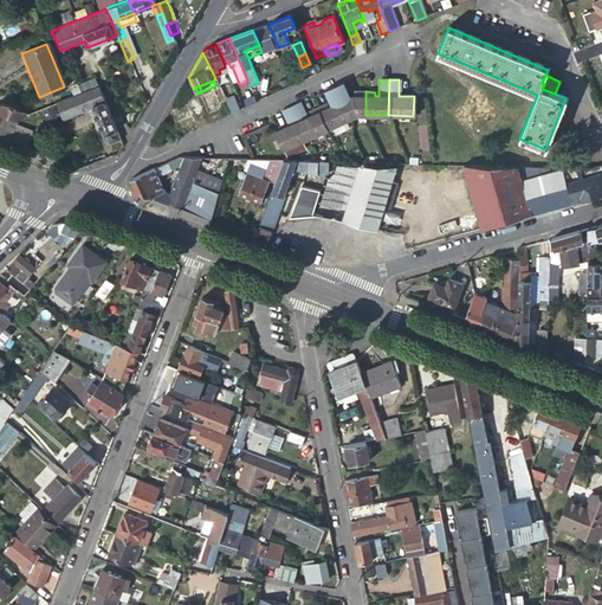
[(341,82),(331,85),(347,118),(356,115),(366,115),(366,91),(351,91),(351,96),(348,97),(341,82)]
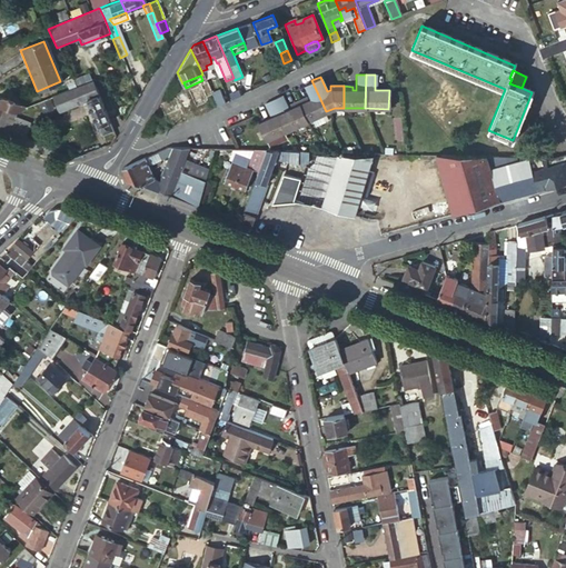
[(68,90),(75,87),(71,79),(65,82),(68,90)]
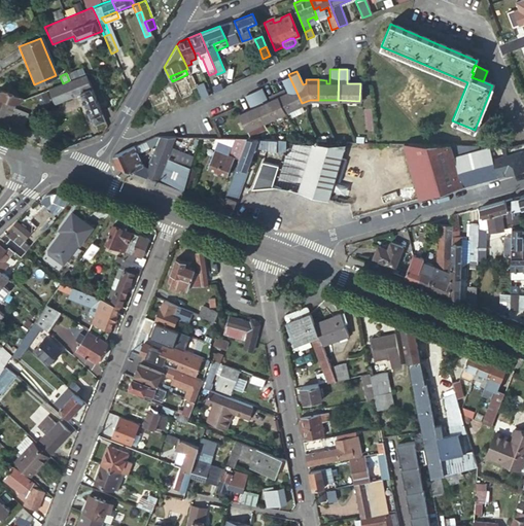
[(93,127),(104,123),(84,74),(69,80),(63,83),(50,89),(55,102),(79,92),(93,127)]
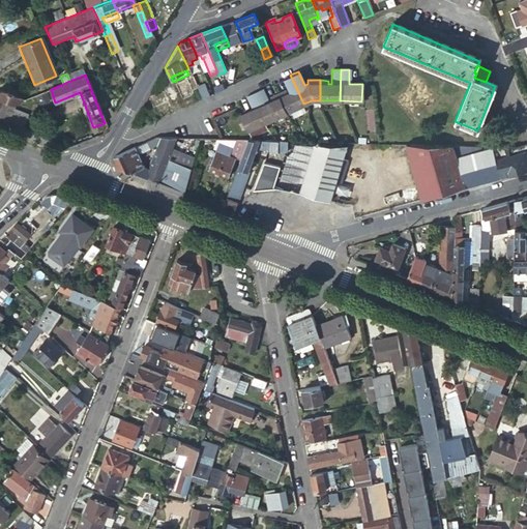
[(276,94),(285,113),(303,104),(290,75),(283,79),(289,92),(286,93),(284,90),(276,94)]
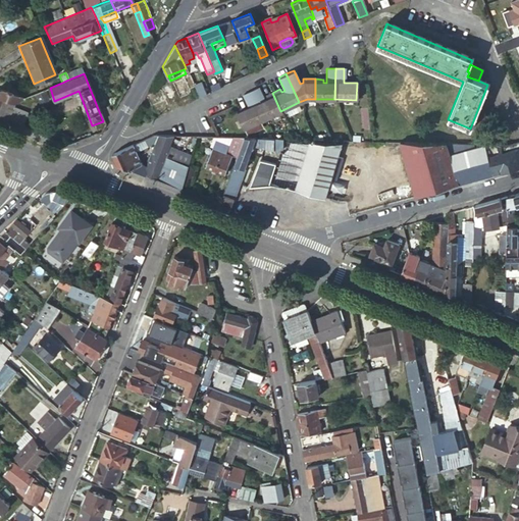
[(192,82),(199,96),(206,93),(200,79),(192,82)]
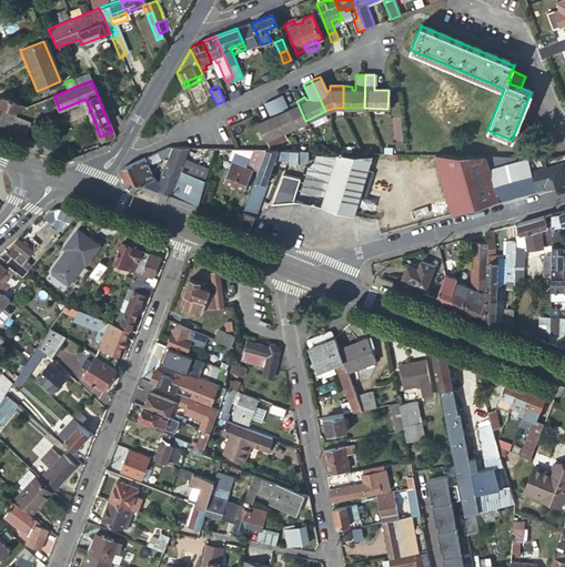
[(207,109),(217,104),(209,89),(209,88),(199,92),(207,109)]
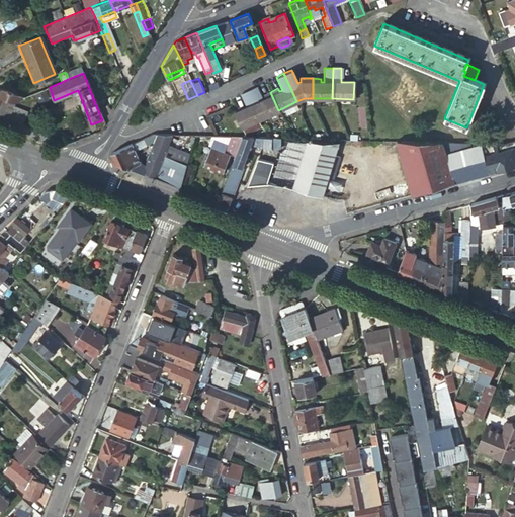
[(247,90),(260,118),(278,110),(270,92),(262,95),(263,98),(260,99),(254,86),(247,90)]
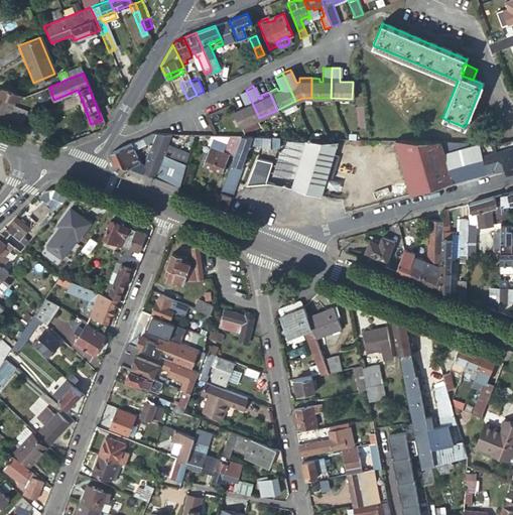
[(0,99),(10,103),(21,98),(0,89),(0,99)]
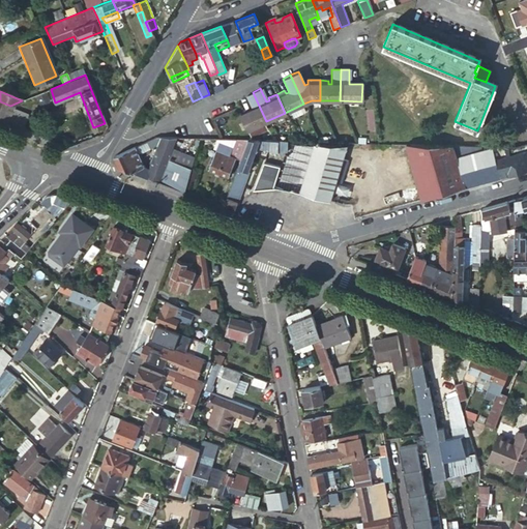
[(251,109),(238,115),(245,130),(266,121),(253,92),(244,95),(251,109)]
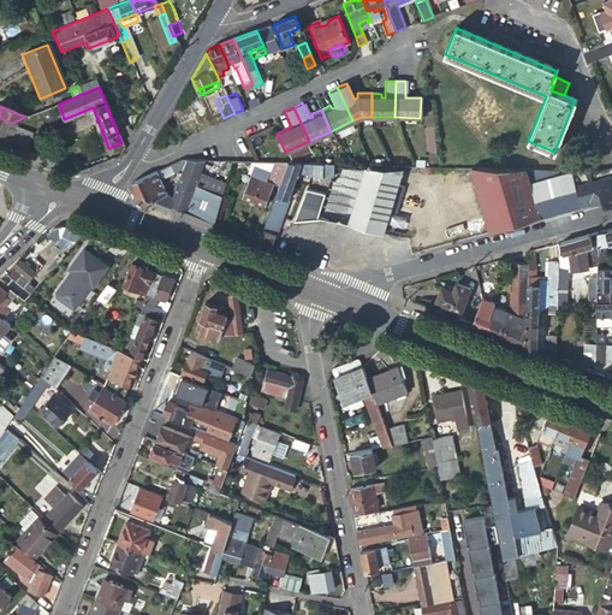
[(55,108),(43,112),(49,128),(60,123),(55,108)]
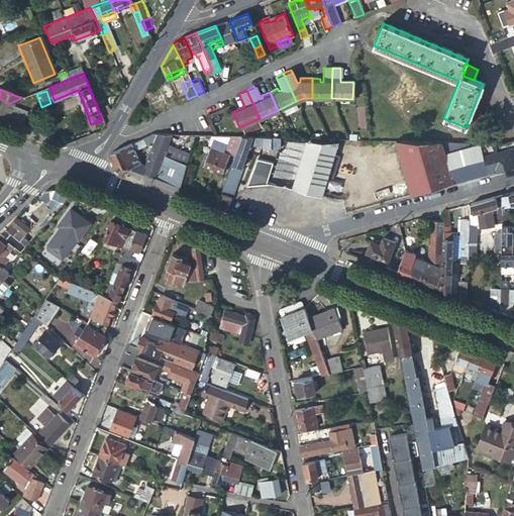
[(0,99),(0,118),(6,120),(11,107),(12,103),(10,103),(0,99)]
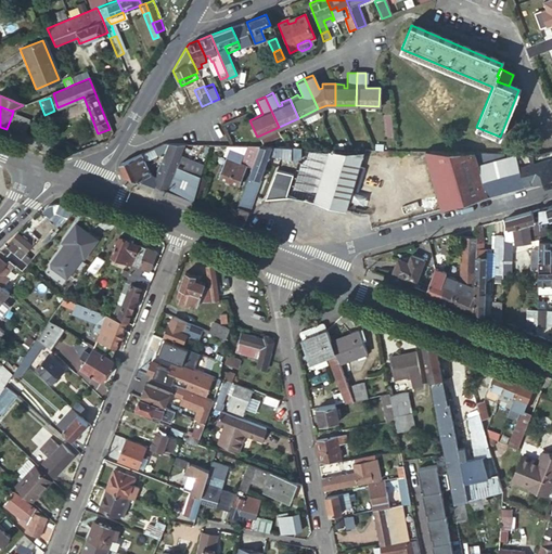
[(45,115),(47,119),(56,116),(54,111),(45,115)]
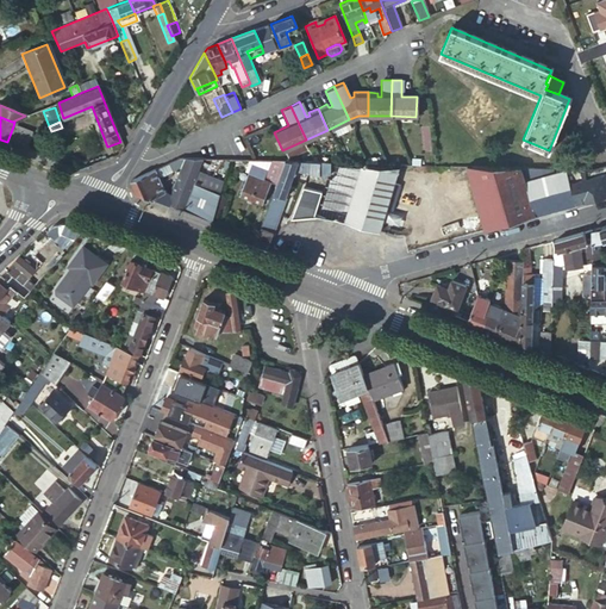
[(30,134),(13,126),(7,142),(24,149),(30,134)]
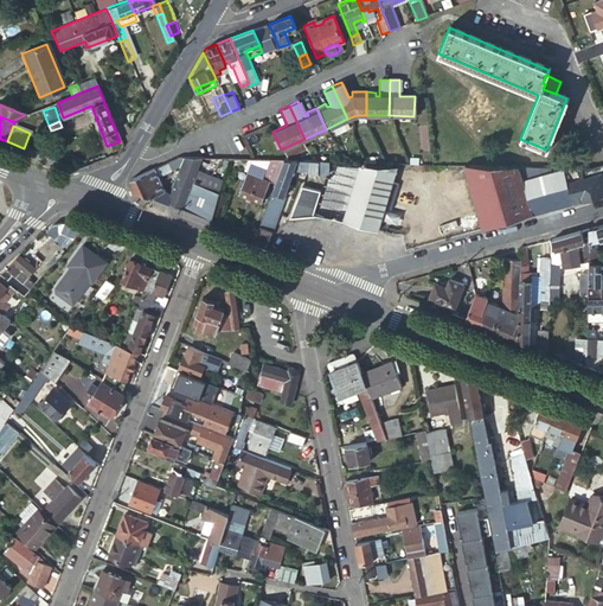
[(153,168),(129,179),(134,192),(154,201),(209,222),(217,195),(191,185),(201,159),(175,158),(166,163),(170,171),(179,167),(173,179),(172,183),(168,195),(162,192),(153,168)]
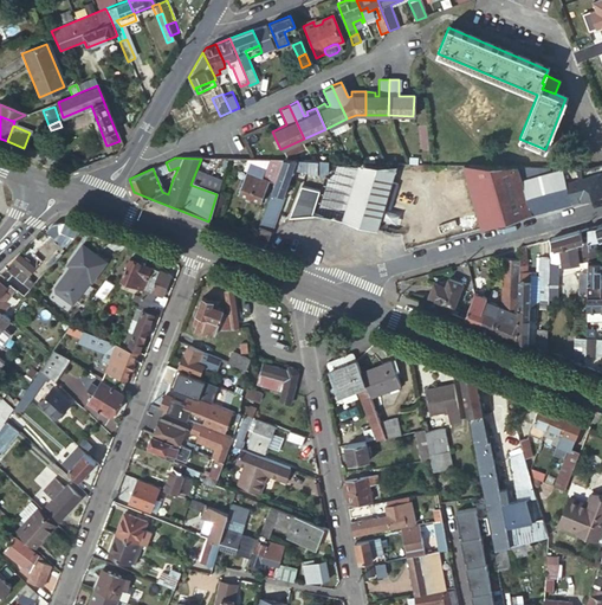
[(325,172),(325,163),(305,162),(282,162),(279,167),(291,172),(325,172)]
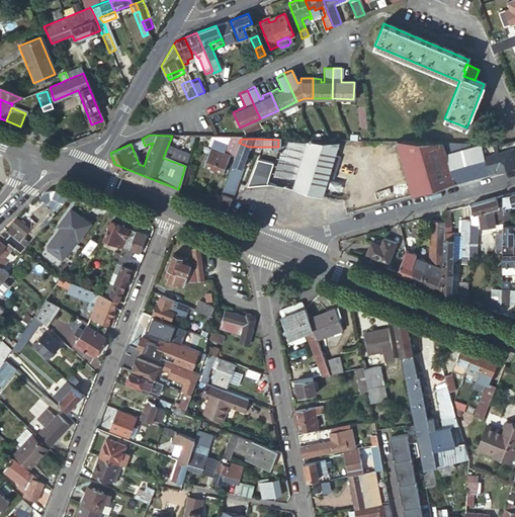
[(225,145),(211,141),(202,167),(222,173),(229,154),(222,152),(225,145)]
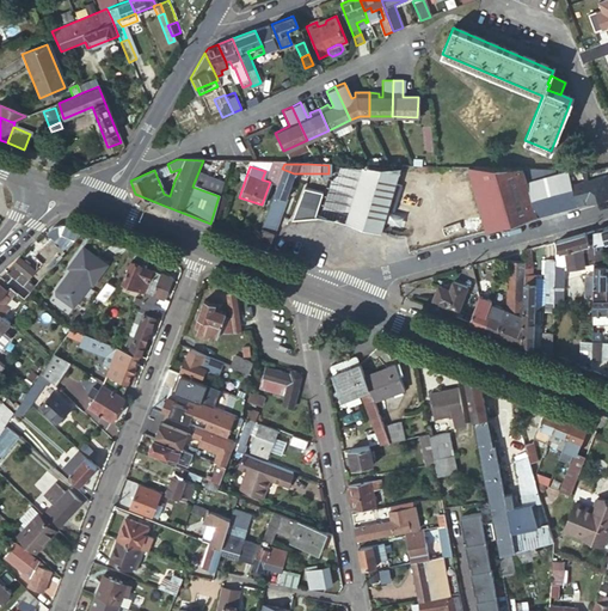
[(343,224),(345,224),(380,234),(386,212),(392,214),(394,205),(390,203),(399,170),(336,167),(330,182),(325,181),(324,191),(318,219),(324,219),(330,219),(343,224)]
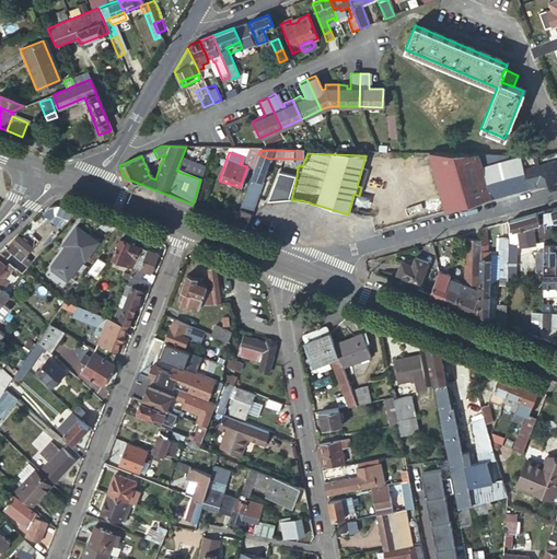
[(269,159),(258,154),(253,170),(264,173),(269,159)]
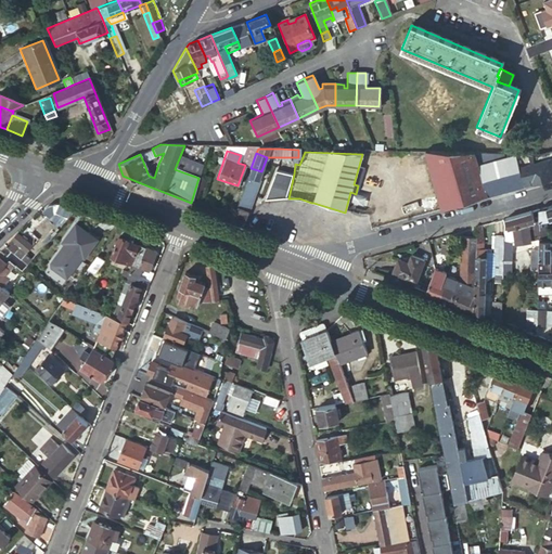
[(471,203),(525,188),(518,168),(514,156),(424,153),(440,210),(471,203)]
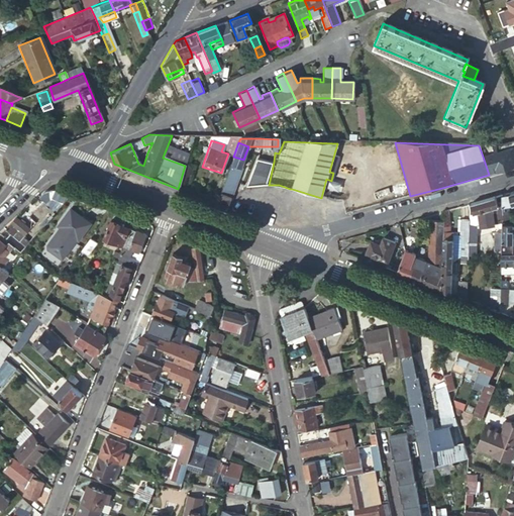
[(513,146),(483,157),(489,175),(497,172),(496,170),(513,164),(513,146)]
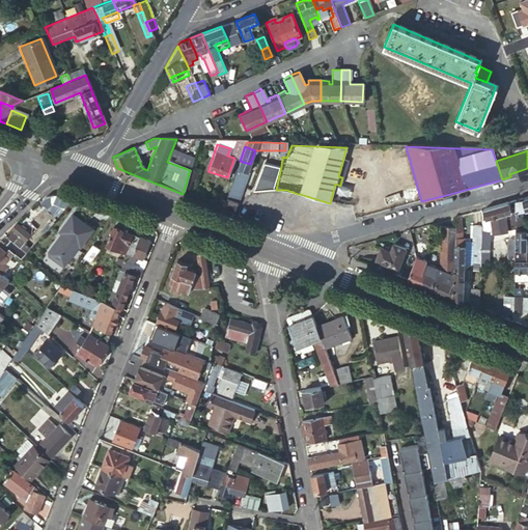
[(250,164),(240,161),(233,175),(245,179),(250,164)]
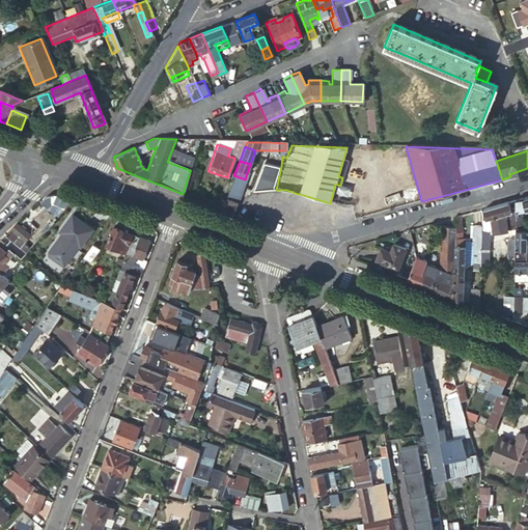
[(245,179),(233,175),(228,188),(240,192),(245,179)]
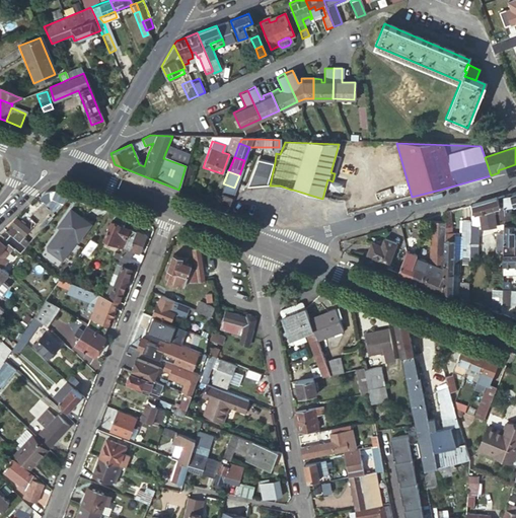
[(234,188),(223,183),(220,194),(230,199),(234,189),(234,188)]
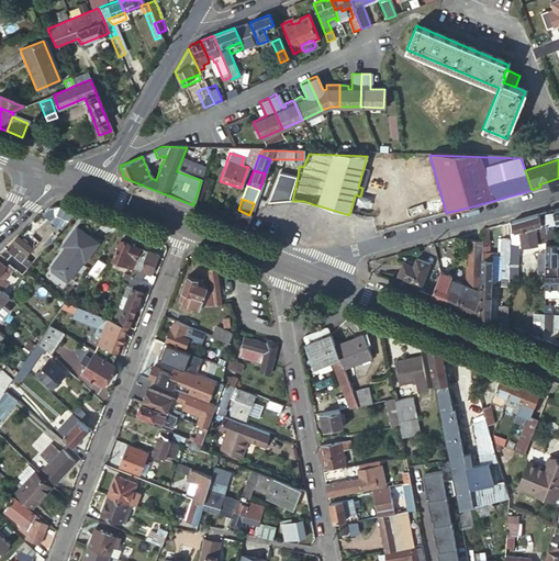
[(56,232),(74,212),(68,211),(64,209),(58,206),(56,206),(54,206),(51,208),(48,209),(46,210),(41,214),(47,221),(56,232)]
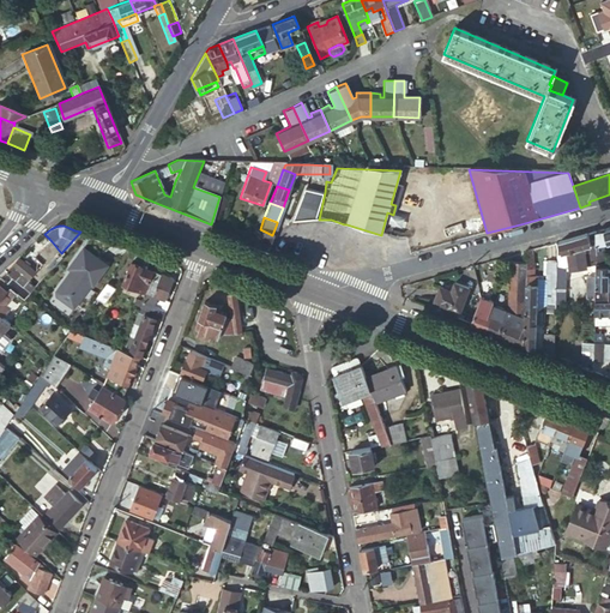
[(609,228),(603,230),(596,233),(596,246),(596,254),(603,254),(608,254),(608,251),(603,252),(602,244),(608,242),(609,245),(609,244),(609,228)]
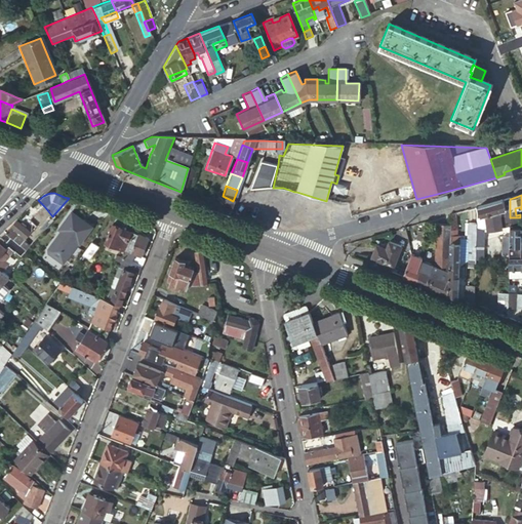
[(487,233),(509,228),(510,222),(510,217),(510,210),(510,199),(482,206),(477,208),(480,217),(480,218),(483,217),(487,233)]
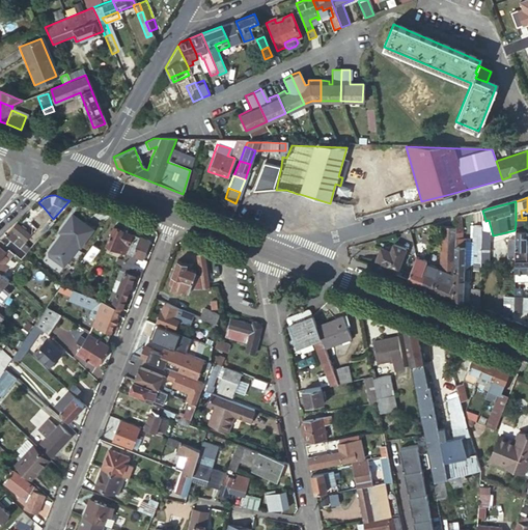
[(52,223),(54,221),(52,219),(53,219),(45,208),(28,224),(36,231),(32,234),(37,240),(52,223)]
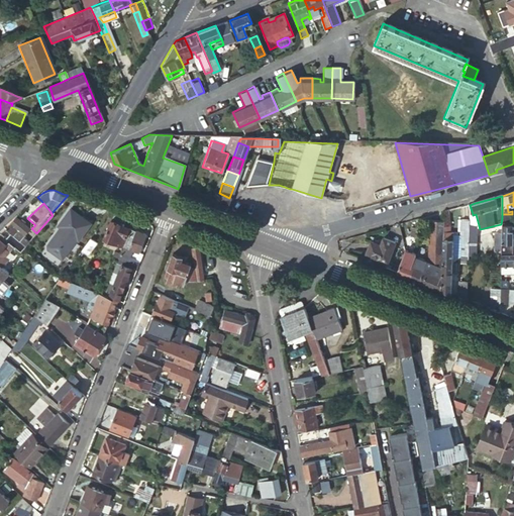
[(502,214),(502,218),(501,224),(501,233),(501,245),(501,251),(501,254),(513,254),(513,251),(513,225),(510,225),(508,214),(502,214)]
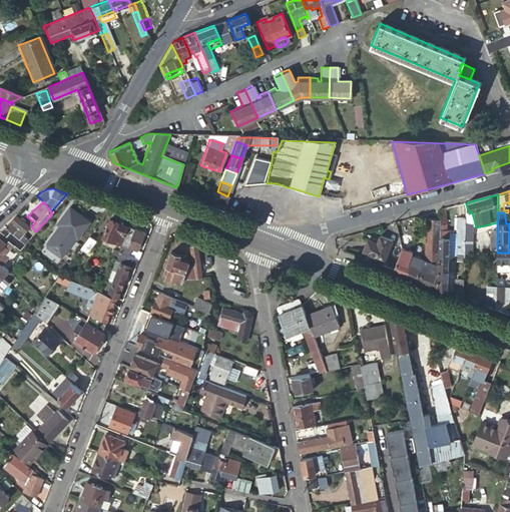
[(36,231),(35,232),(39,236),(42,233),(46,237),(42,241),(59,257),(76,235),(68,229),(60,222),(59,223),(50,215),(36,231)]
